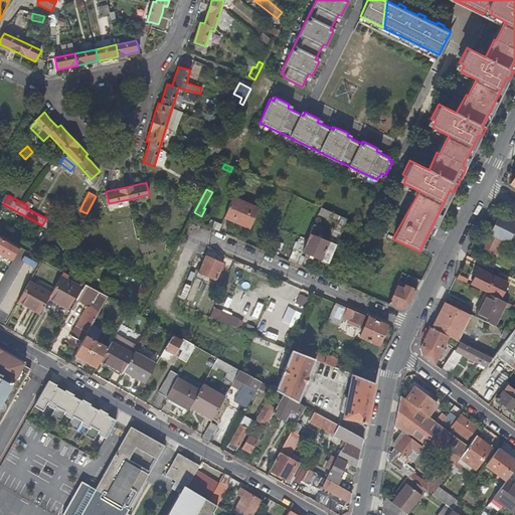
[(259,209),(233,197),(224,217),(233,221),(234,218),(251,225),(259,209)]
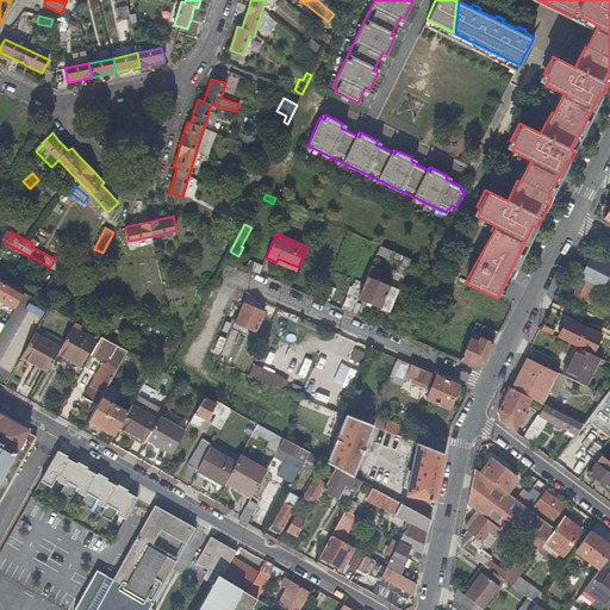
[(379,267),(372,265),(359,297),(379,306),(380,305),(390,310),(411,259),(380,244),(377,254),(397,265),(388,286),(374,280),(379,267)]
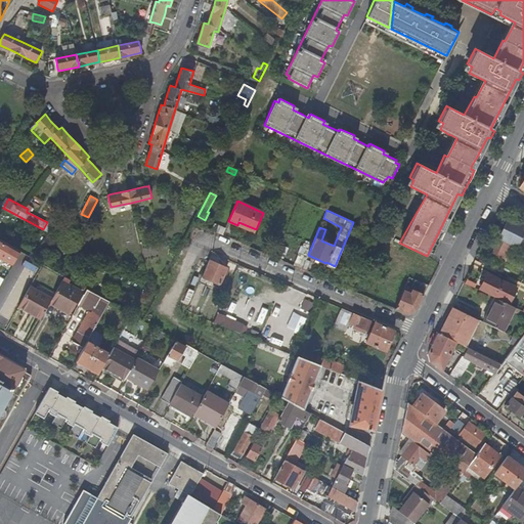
[(523,218),(522,217),(520,221),(517,220),(516,222),(510,219),(500,237),(493,252),(510,261),(518,247),(523,234),(523,218)]
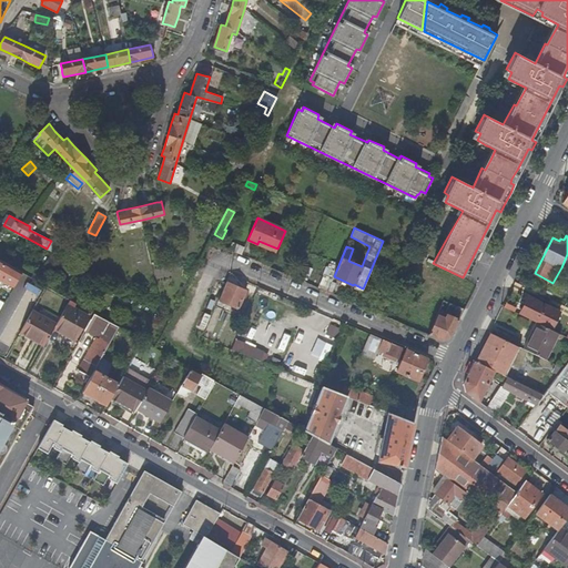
[(236,242),(233,251),(241,254),(245,245),(236,242)]
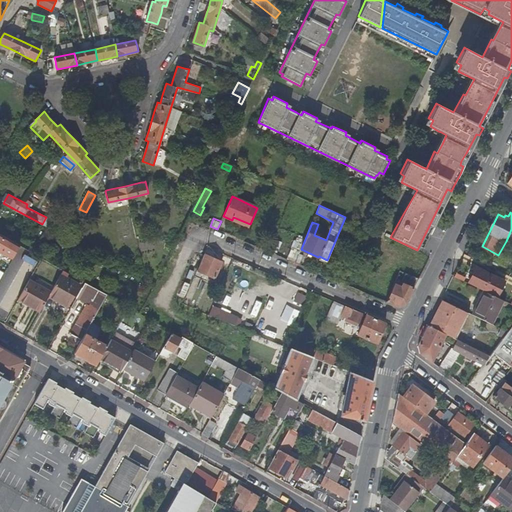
[(17,249),(18,250),(20,245),(0,234),(0,235),(0,251),(12,258),(17,249)]
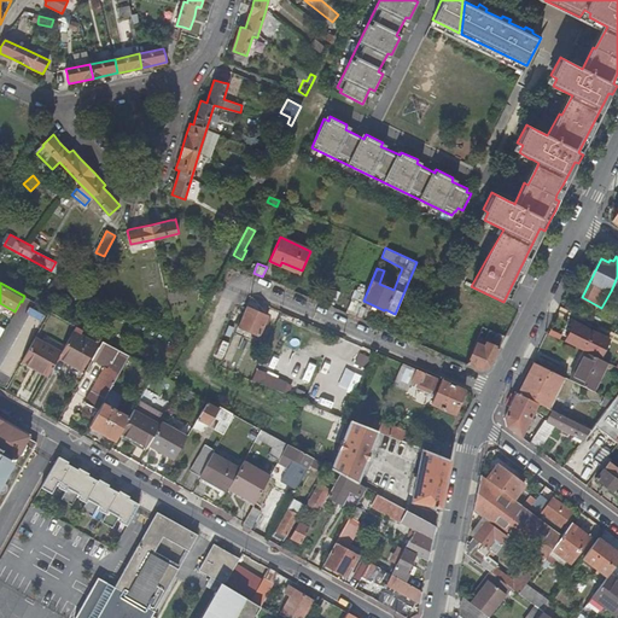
[(94,289),(91,293),(98,297),(103,289),(95,285),(94,289)]
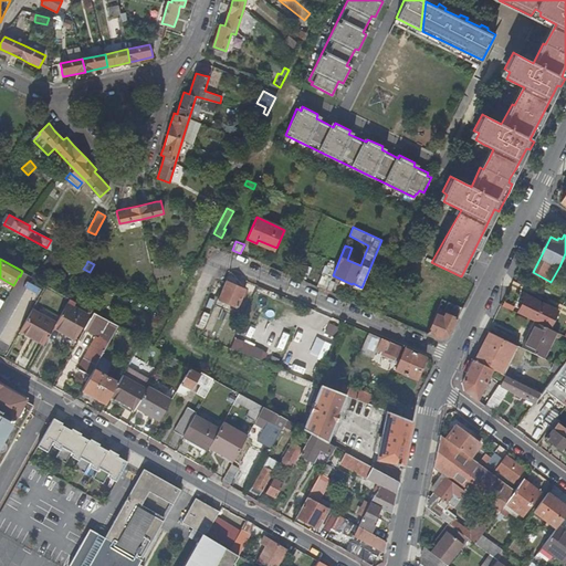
[(320,282),(328,285),(331,280),(332,278),(323,273),(320,282)]
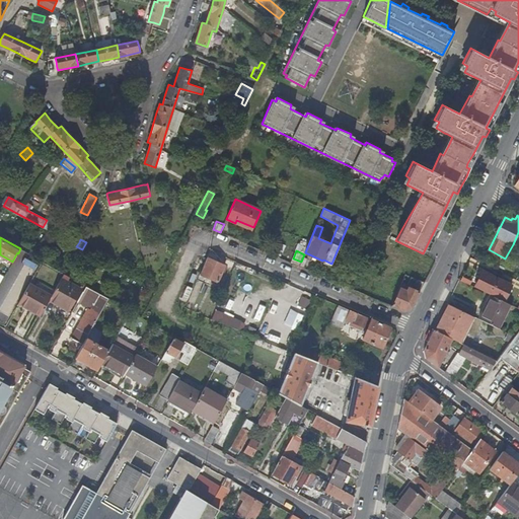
[(225,265),(216,262),(215,264),(206,260),(203,269),(201,273),(200,274),(218,281),(225,265)]
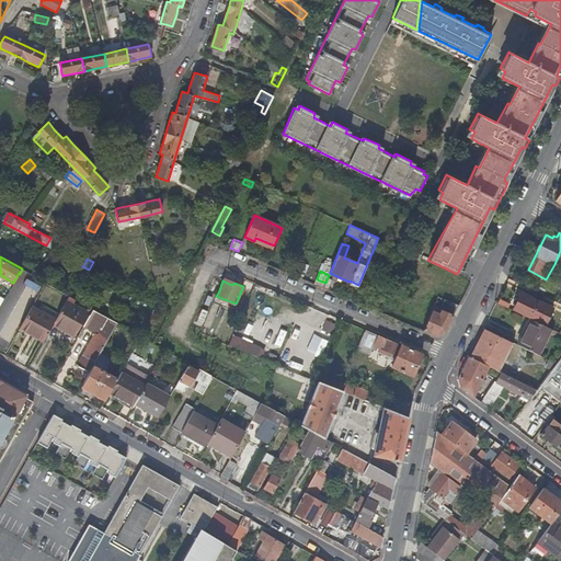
[(524,293),(515,310),(526,316),(544,324),(552,307),(524,293)]
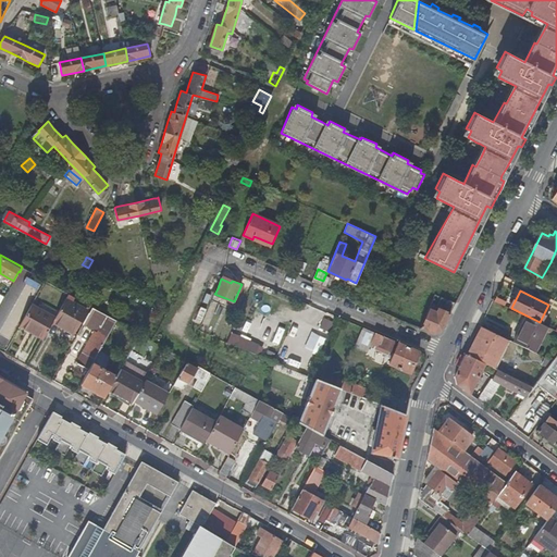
[(73,301),(75,297),(69,294),(56,317),(53,322),(73,333),(87,309),(73,301)]
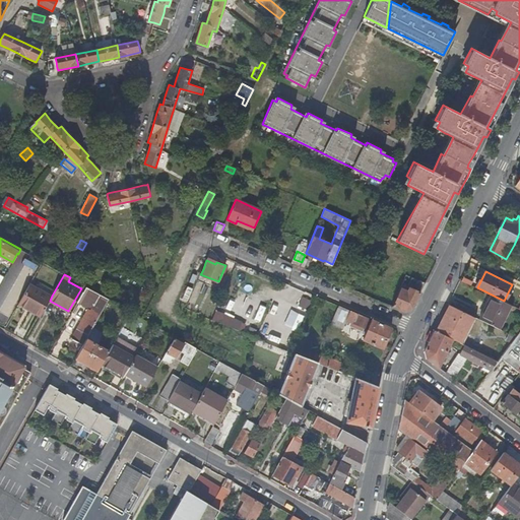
[(408,284),(403,282),(392,306),(405,311),(411,309),(425,282),(411,276),(408,284)]
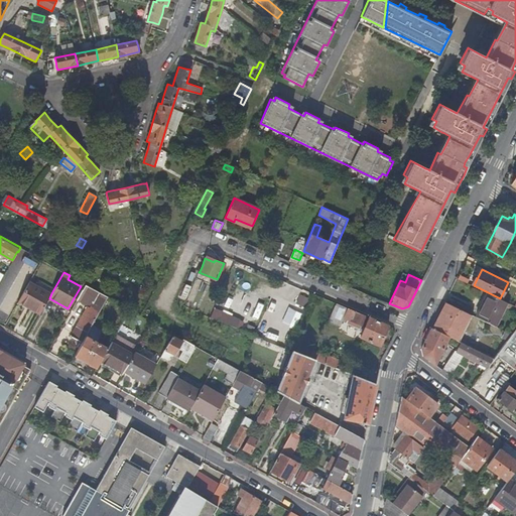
[(196,278),(185,299),(191,302),(202,280),(196,278)]
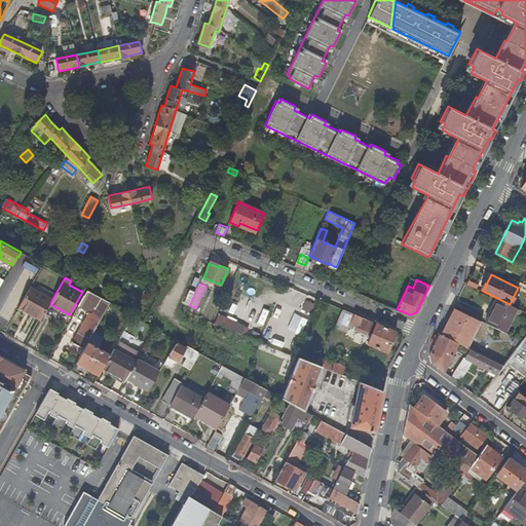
[(27,309),(42,317),(50,304),(52,299),(31,287),(19,308),(26,311),(27,309)]
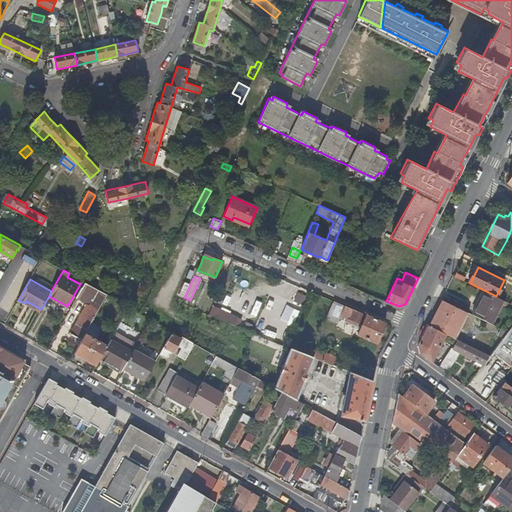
[(181,281),(177,295),(184,298),(188,283),(181,281)]
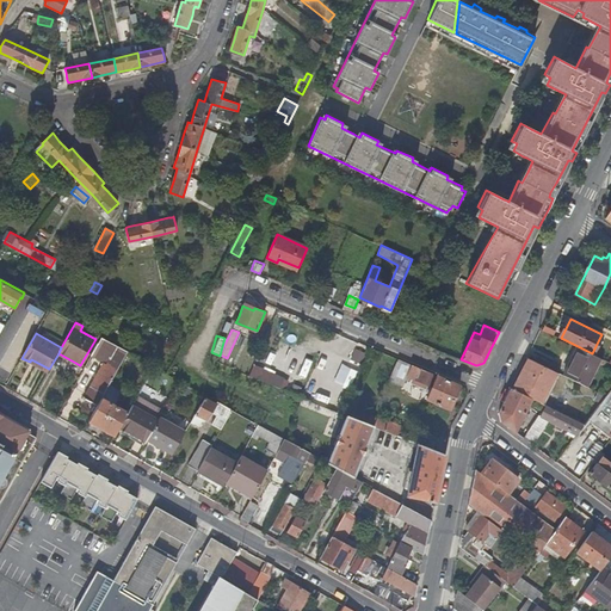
[(84,397),(98,405),(102,399),(128,351),(102,337),(92,355),(104,362),(84,397)]
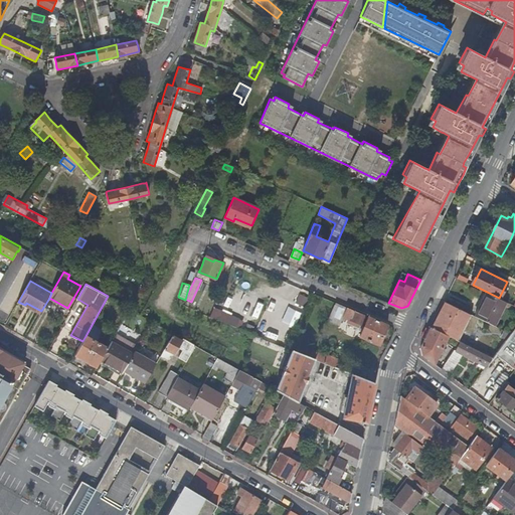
[(495,326),(507,302),(499,298),(483,290),(471,314),(495,326)]
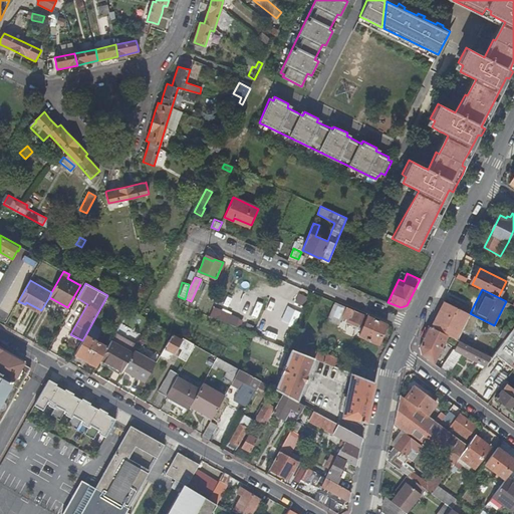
[(294,302),(302,305),(305,296),(297,293),(294,302)]
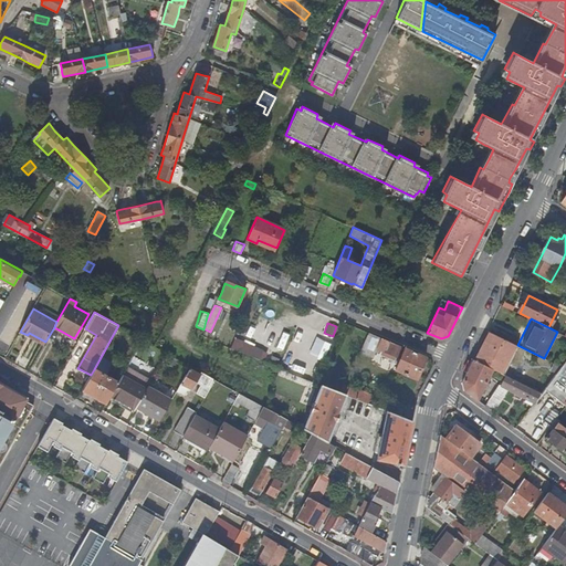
[(275,346),(282,349),(289,334),(282,331),(275,346)]
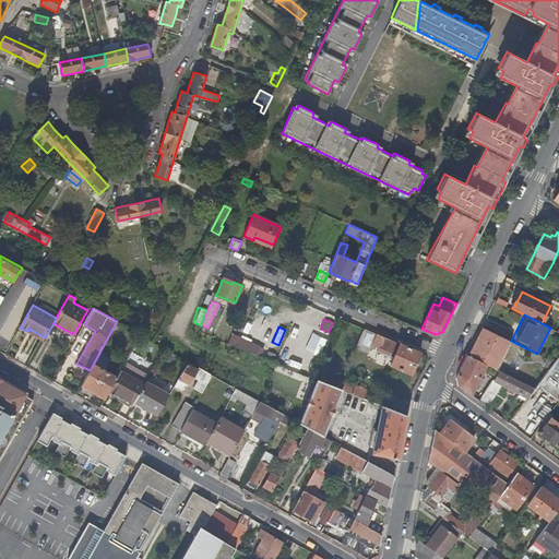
[(495,368),(509,340),(482,326),(468,355),(487,365),(495,368)]
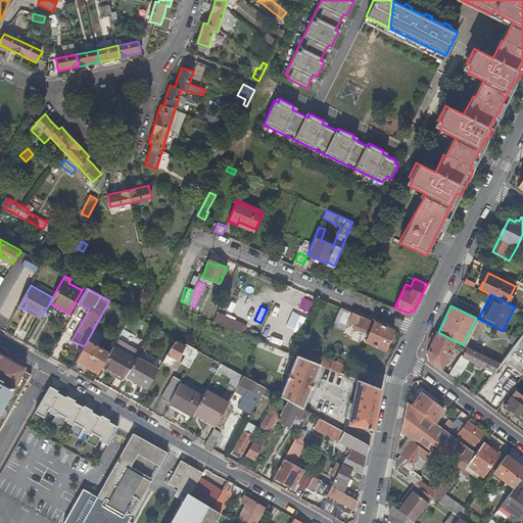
[(27,307),(26,310),(41,319),(42,316),(27,307)]
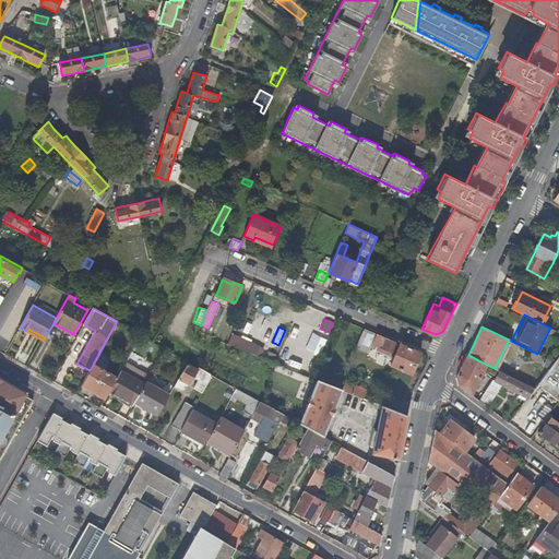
[(412,373),(421,353),(365,329),(357,346),(369,352),(373,342),(381,346),(381,347),(396,354),(391,365),(412,373)]
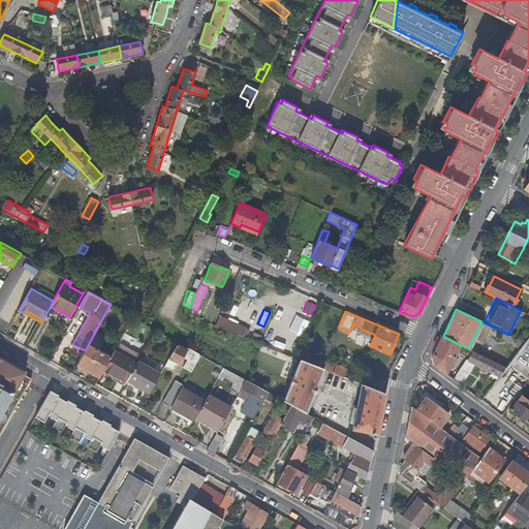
[(247,325),(220,314),(216,325),(243,336),(246,328),(247,325)]
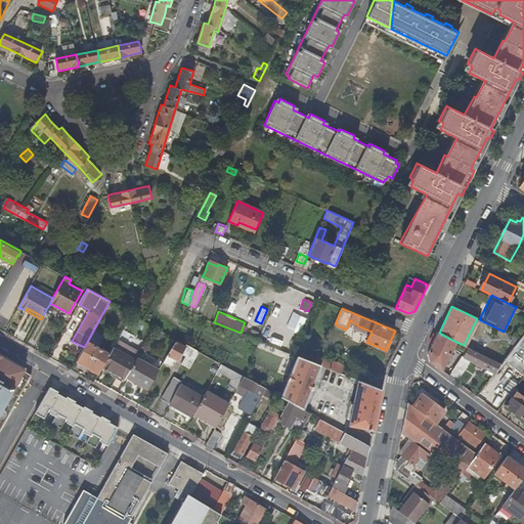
[(286,328),(298,332),(302,316),(291,312),(286,328)]
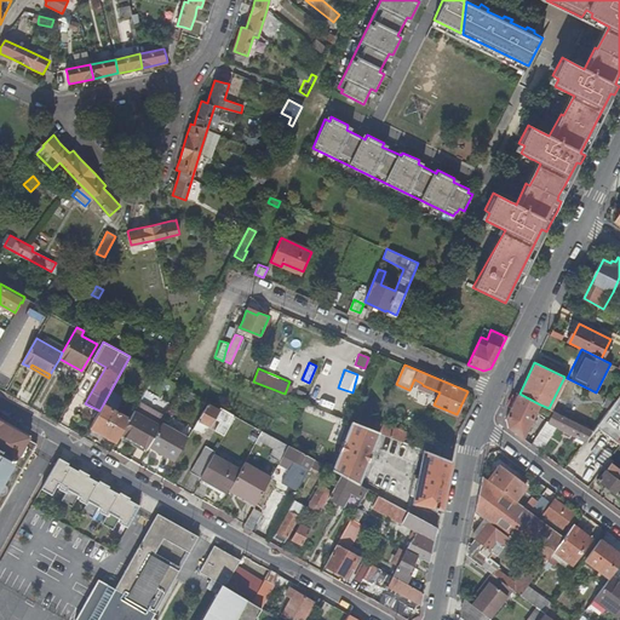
[(138,401),(155,408),(161,397),(144,389),(138,401)]
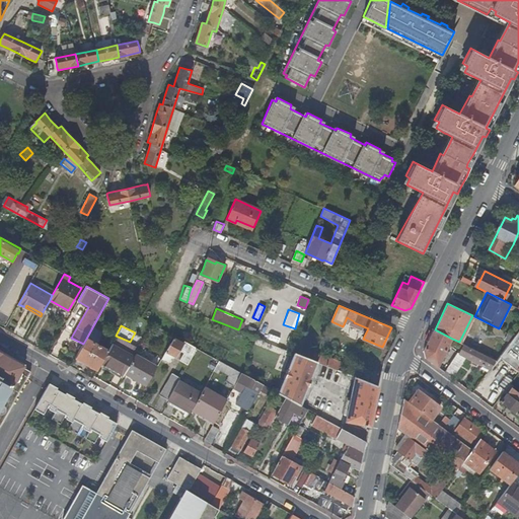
[(445,353),(452,339),(435,329),(425,350),(426,358),(438,367),(442,359),(445,361),(448,354),(445,353)]
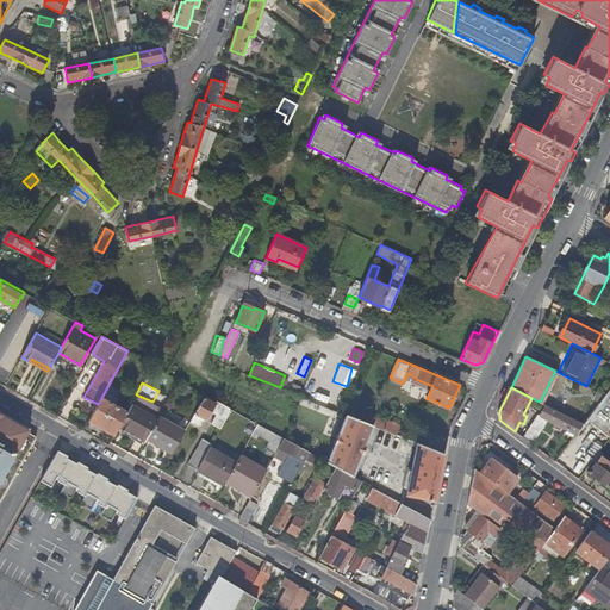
[(586,418),(609,435),(609,387),(604,394),(599,400),(586,418)]
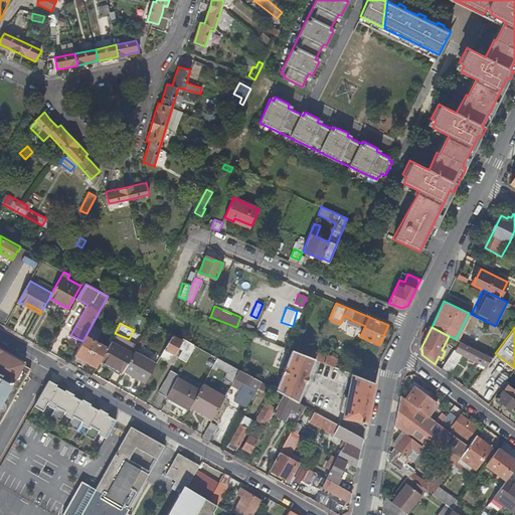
[(115,332),(111,337),(128,348),(131,342),(115,332)]
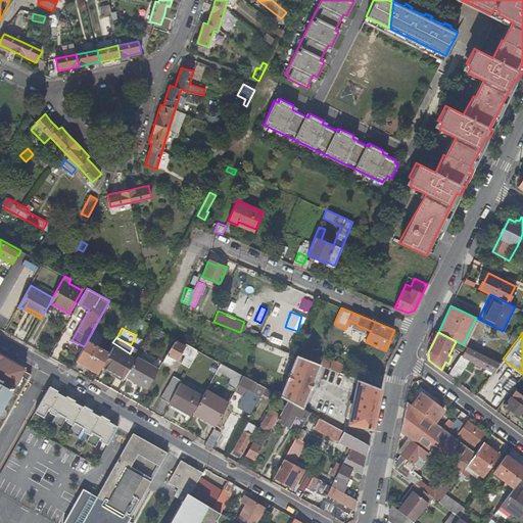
[(180,363),(188,368),(198,350),(176,338),(162,362),(169,366),(173,358),(177,360),(180,352),(184,355),(180,363)]
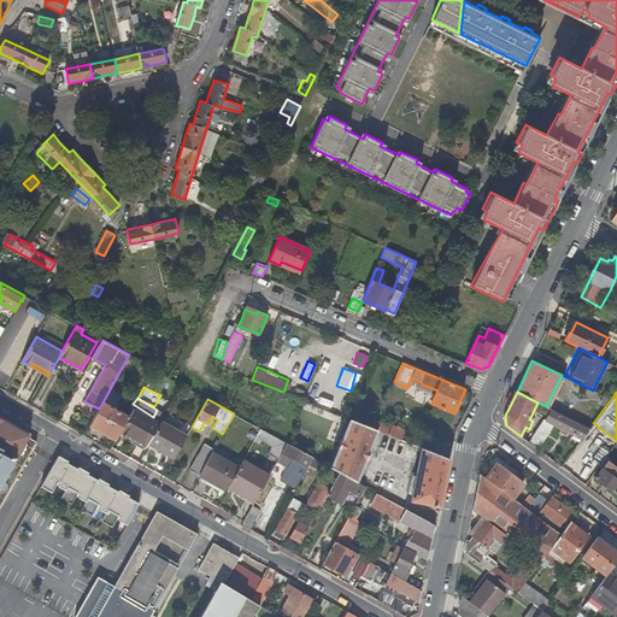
[(90,424),(116,440),(119,434),(129,417),(103,403),(99,409),(90,424)]
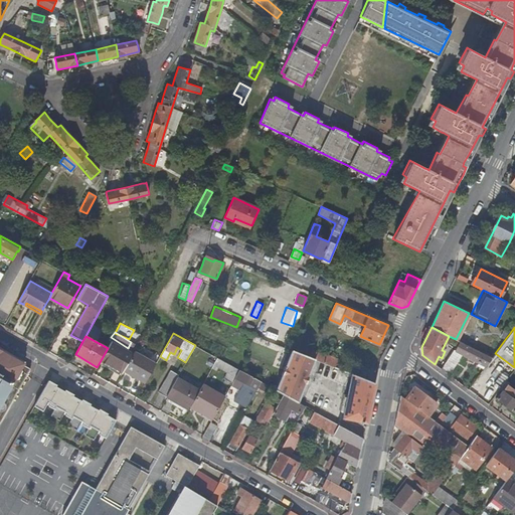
[(448,359),(442,369),(450,375),(461,359),(461,356),(464,355),(476,361),(486,366),(492,357),(461,341),(456,350),(455,350),(448,359)]
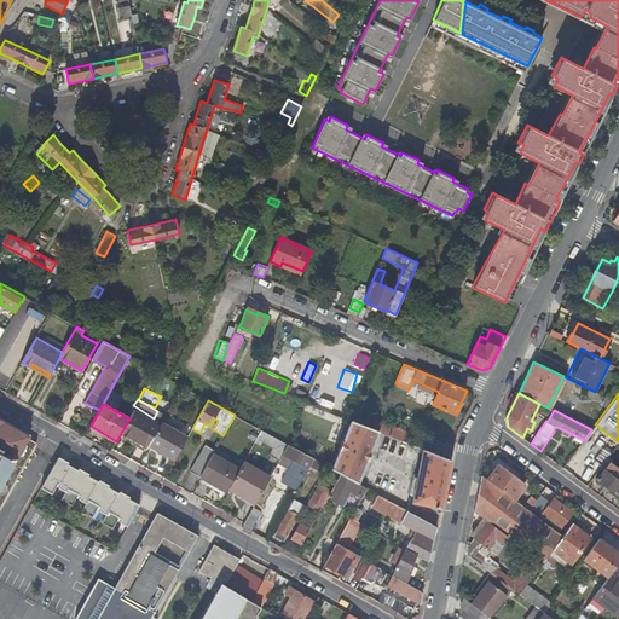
[(120,435),(145,450),(146,449),(158,428),(132,414),(129,418),(120,435)]
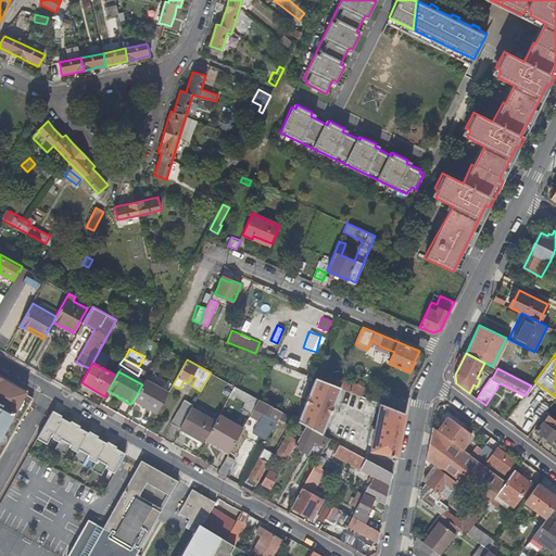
[(0,456),(33,397),(4,381),(5,380),(0,376),(0,456)]
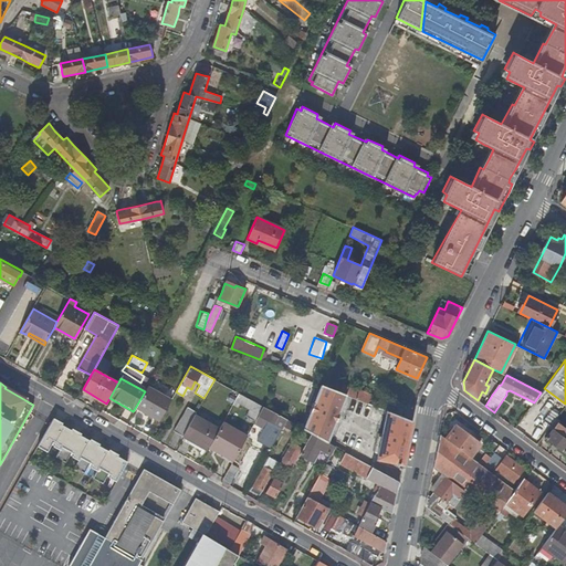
[(338,412),(346,395),(321,384),(313,404),(312,402),(308,411),(310,412),(303,428),(312,432),(327,441),(335,421),(336,421),(339,412),(338,412)]
